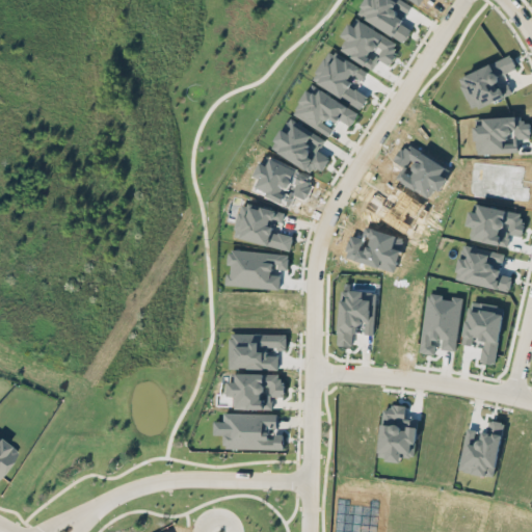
[(405,42),(413,29),(398,21),(404,11),(407,12),(413,4),(404,0),(365,0),(357,14),(405,42)]
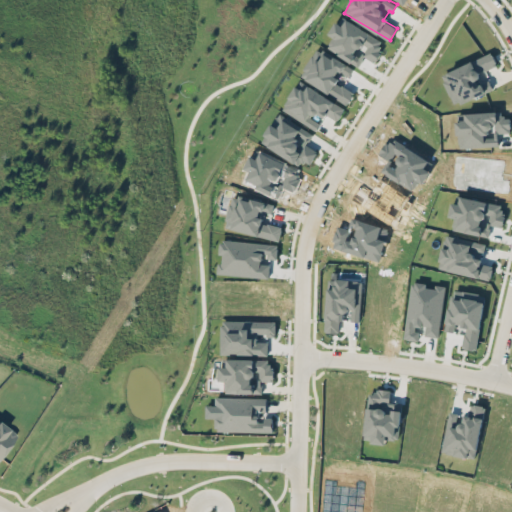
[(373,63),(385,45),(343,16),(330,34),(334,37),(329,46),(359,67),(365,58),(373,63)]
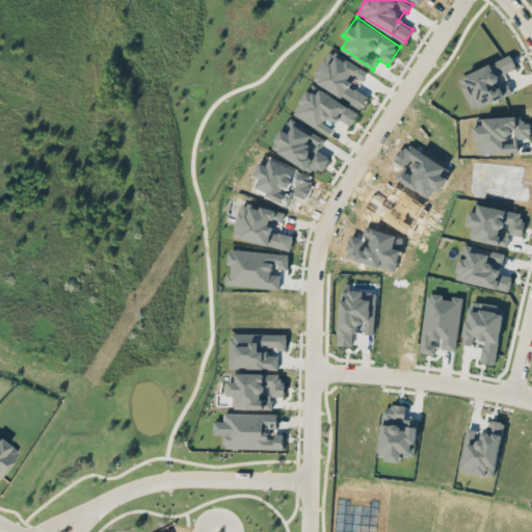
[(458,76),(472,110),(510,95),(502,74),(516,69),(511,55),(458,76)]
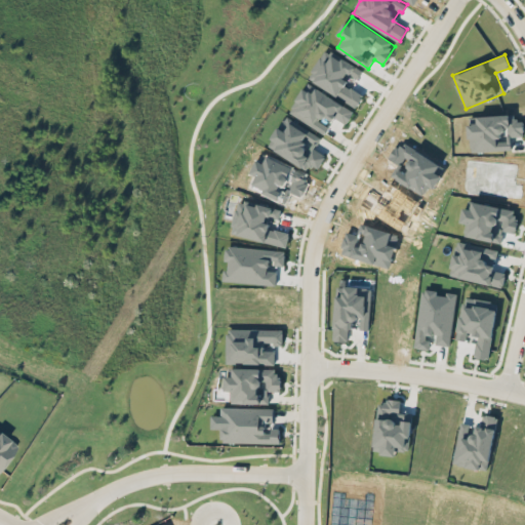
[(355,111),(316,87),(313,92),(304,87),(289,112),(325,133),(335,117),(347,124),(355,111)]
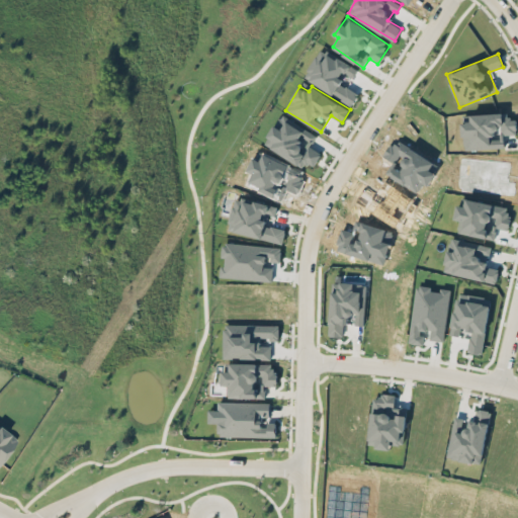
[(470,114),(470,121),(462,121),(463,149),(505,148),(504,135),(517,134),(516,119),(507,119),(507,112),(470,114)]
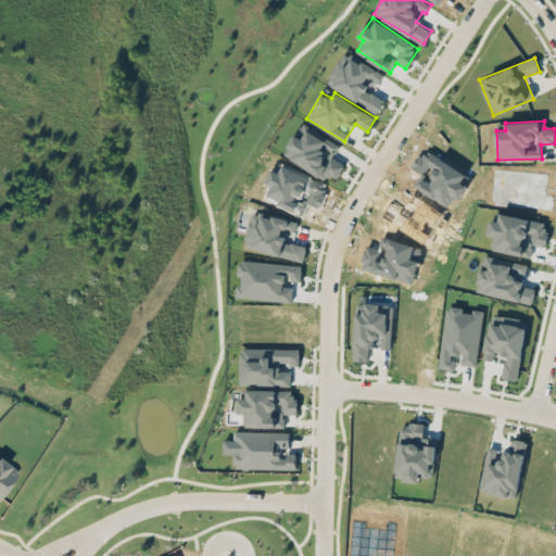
[(303,261),(307,245),(292,242),(293,237),(285,235),(286,230),(295,232),(298,222),(260,213),(251,249),(303,261)]
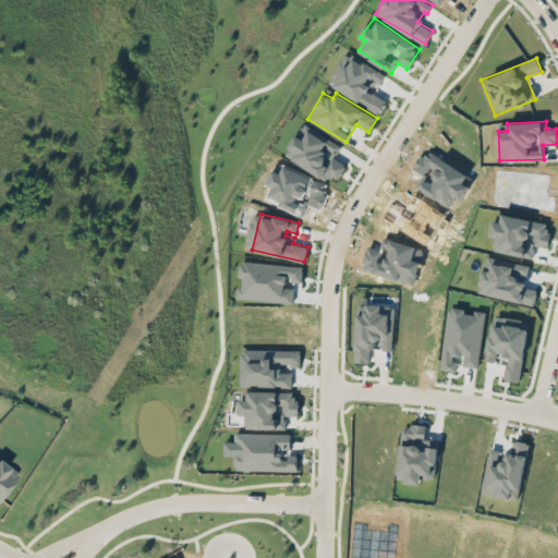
[(535,304),(538,289),(524,287),(526,277),(530,265),(489,256),(487,269),(482,268),(477,293),(535,304)]
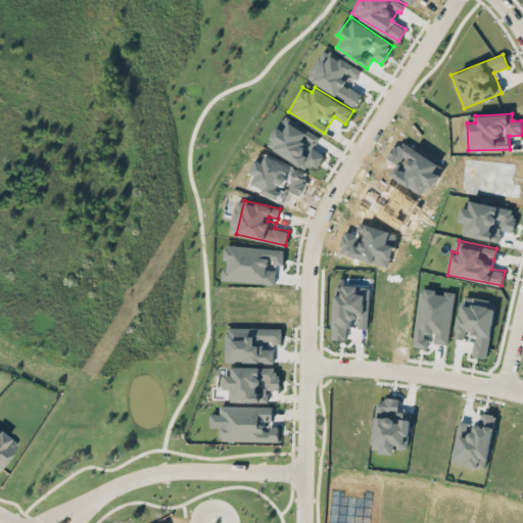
[(222,280),(275,283),(276,266),(283,267),(284,249),(227,244),(225,269),(223,268),(222,280)]
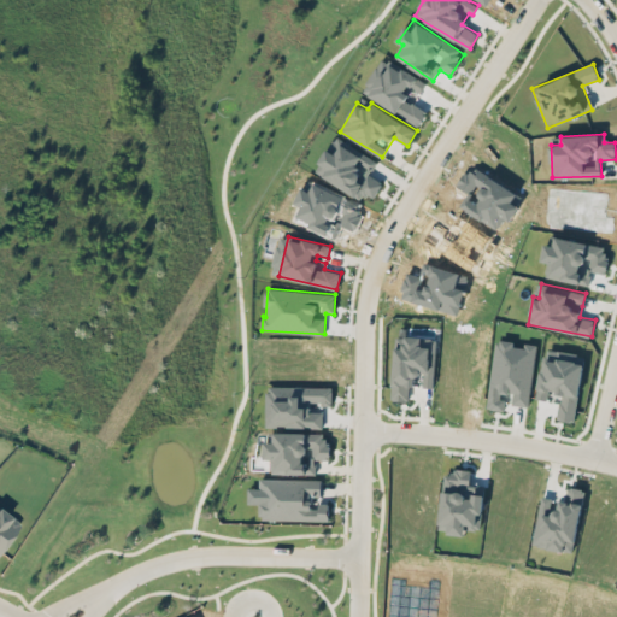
[(394,347),(392,400),(409,401),(410,385),(434,386),(436,338),(404,335),(403,347),(394,347)]
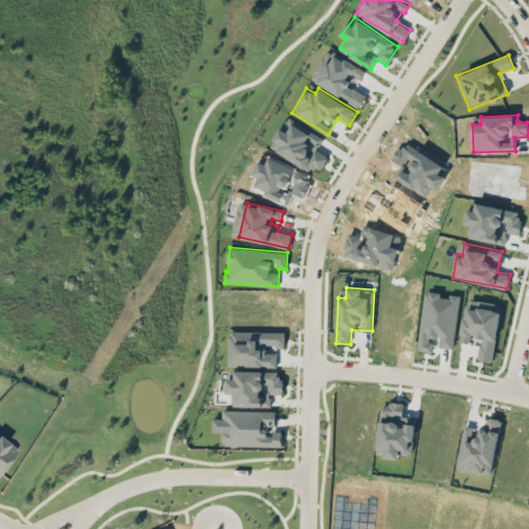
[(501,304),(467,300),(461,341),(470,343),(471,333),(475,334),(474,341),(479,341),(477,360),(493,363),(501,304)]
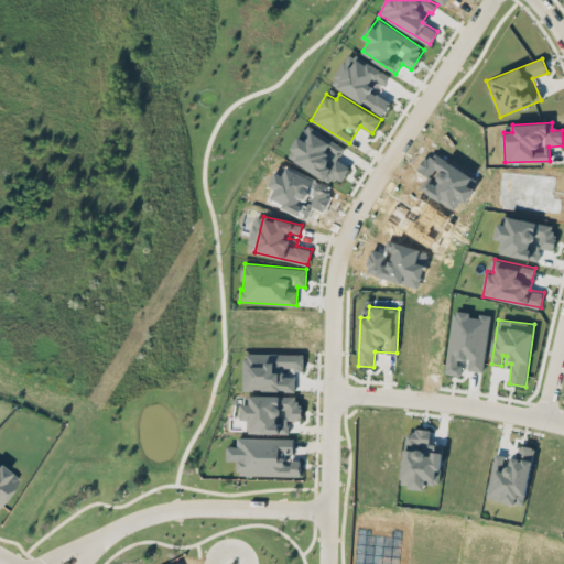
[(246,389),(295,390),(295,369),(302,370),(302,354),(246,354),(246,389)]
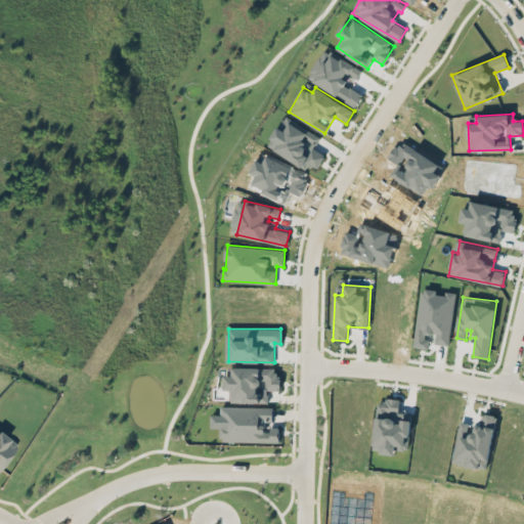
[(278,367),(232,366),(232,375),(225,375),(224,390),(233,390),(232,402),(268,402),(268,390),(278,390),(278,367)]
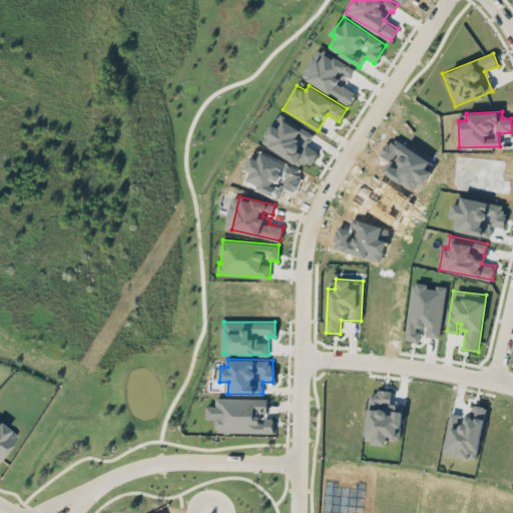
[(392,392),(369,390),(366,436),(373,436),(373,444),(387,445),(388,440),(400,441),(402,403),(391,403),(392,392)]
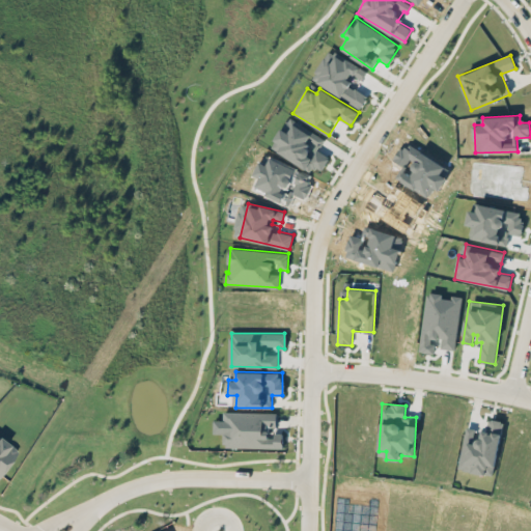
[(277,413),(225,411),(225,430),(223,430),(223,447),(283,448),(283,430),(277,430),(277,413)]
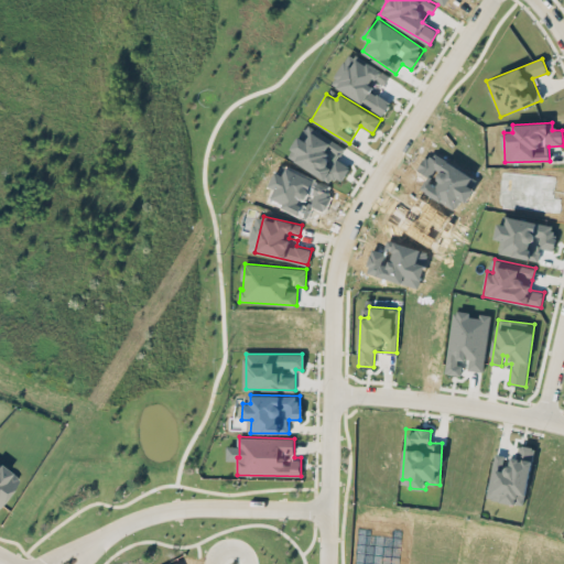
[(523,505),(534,446),(519,444),(517,458),(495,454),(486,497),(523,505)]
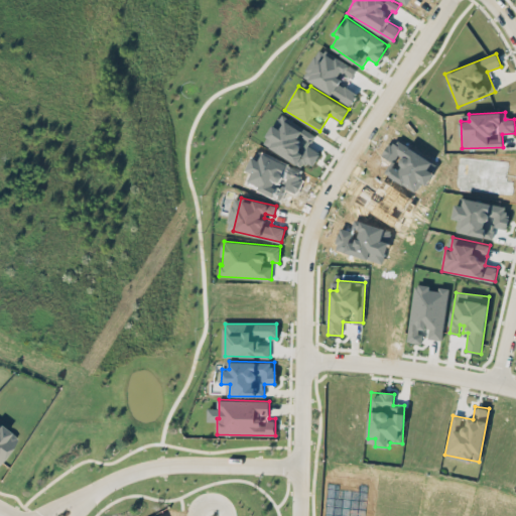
[(0,460),(17,437),(0,425),(0,460)]
